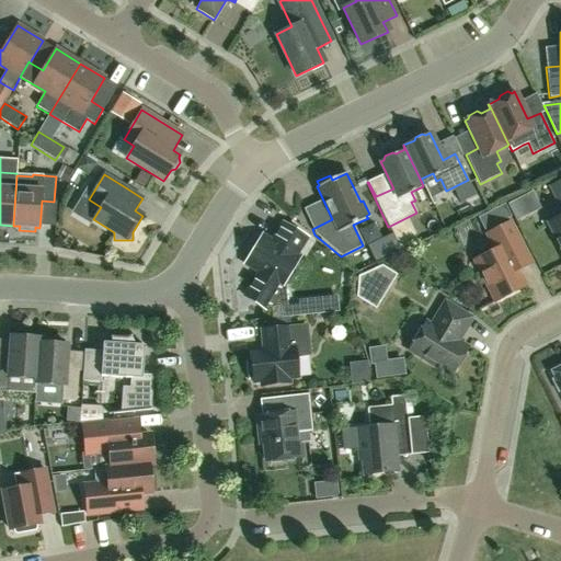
[(560,180),(549,186),(560,208),(560,215),(547,222),(560,249),(560,180)]
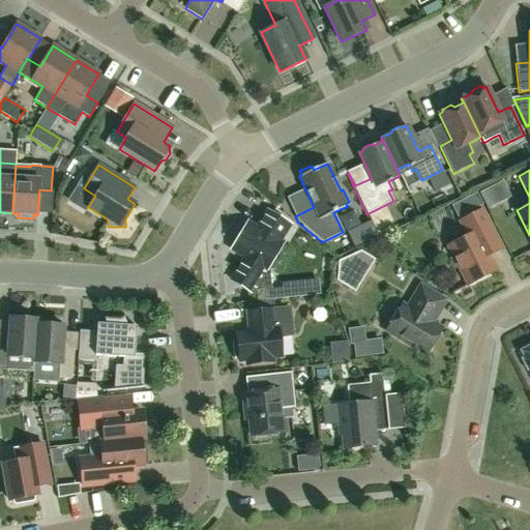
[(489,256),(502,248),(482,209),(468,216),(458,222),(466,237),(447,246),(467,286),(497,270),(489,256)]
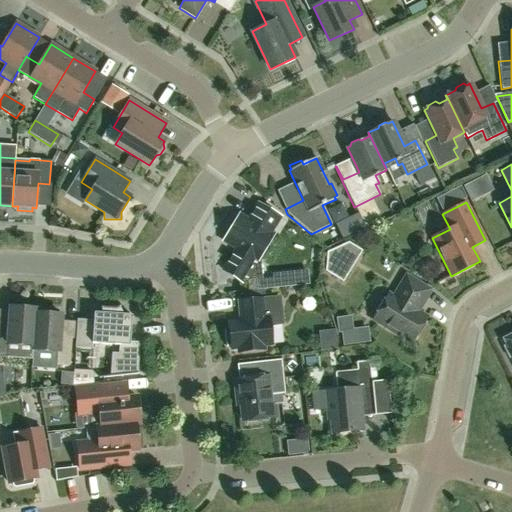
[(269,233),(279,217),(259,204),(249,221),(239,215),(224,241),(237,249),(223,271),(241,282),(262,279),(260,259),(259,258),(273,236),(269,233)]
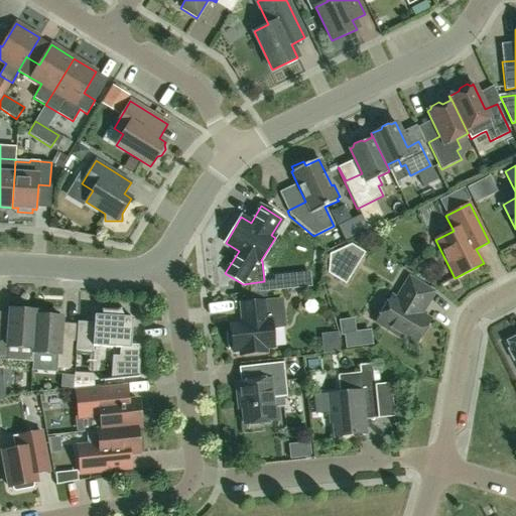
[(365,252),(351,244),(330,254),(328,272),(346,283),(365,252)]
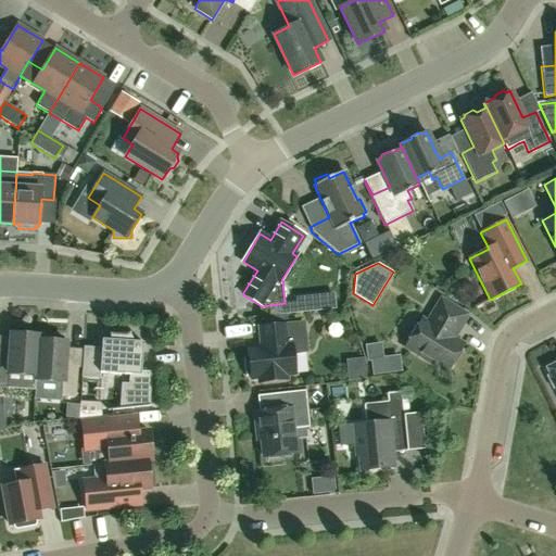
[(405,346),(446,371),(463,345),(452,339),(466,316),(441,301),(427,324),(421,320),(405,346)]
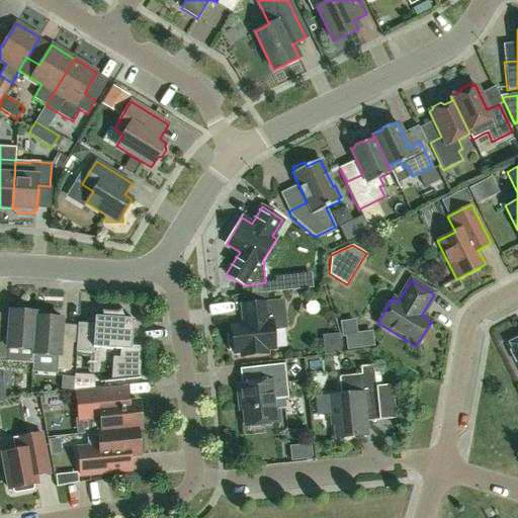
[(260,284),(259,295),(279,295),(280,284),(260,284)]
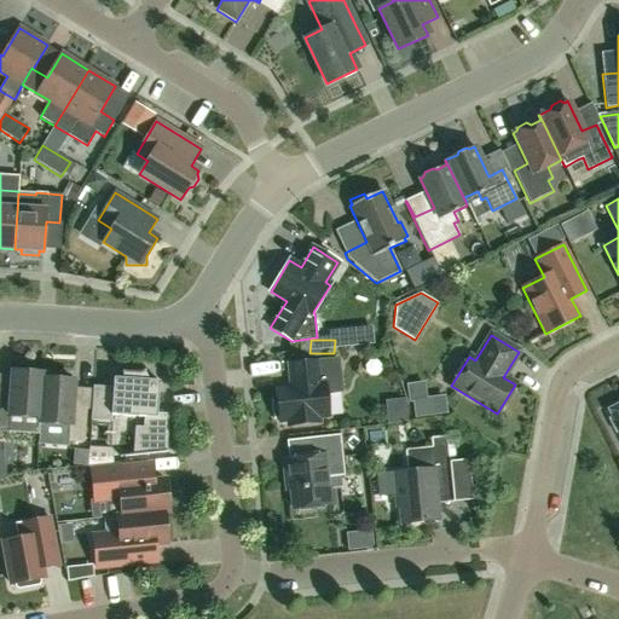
[(279,422),(288,421),(288,426),(319,423),(319,418),(329,417),(327,394),(341,392),(337,359),(289,365),(291,387),(276,389),(277,397),(271,397),(273,418),(279,418),(279,422)]
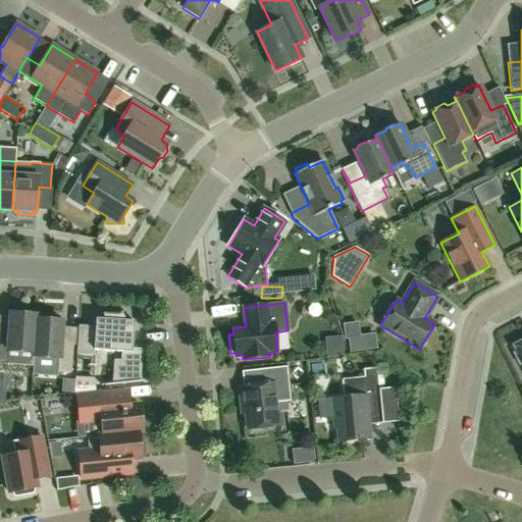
[(12,313),(10,313),(8,337),(0,335),(0,364),(33,367),(33,358),(34,358),(37,319),(37,315),(27,314),(24,310),(14,310),(12,313)]
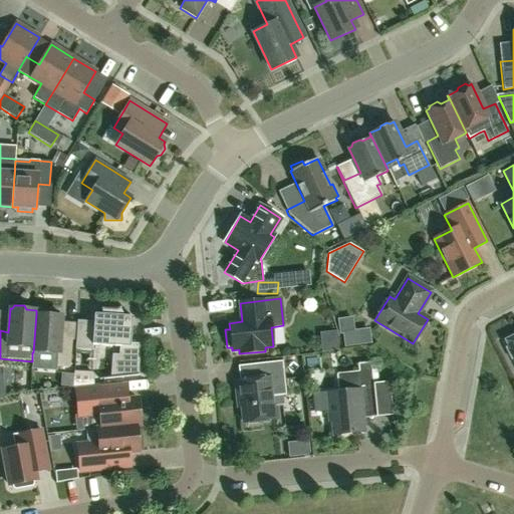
[(115,310),(101,309),(101,315),(94,314),(93,322),(77,321),(75,348),(92,350),(93,345),(119,346),(118,356),(113,356),(111,377),(99,378),(99,379),(139,375),(139,374),(141,344),(131,343),(133,317),(123,316),(119,308),(115,310)]
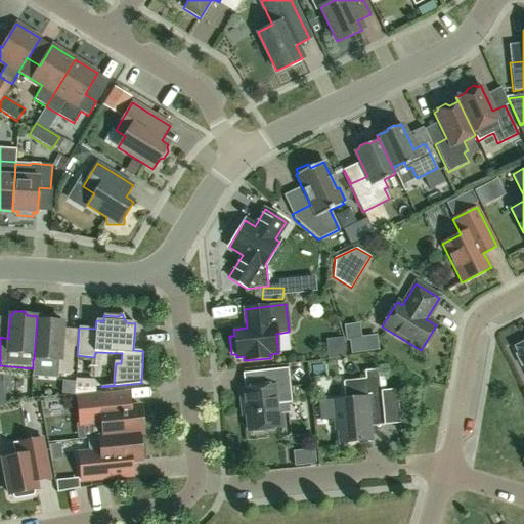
[(72,375),(74,347),(61,346),(62,322),(61,322),(58,317),(50,317),(47,321),(37,320),(34,359),(59,360),(58,374),(72,375)]
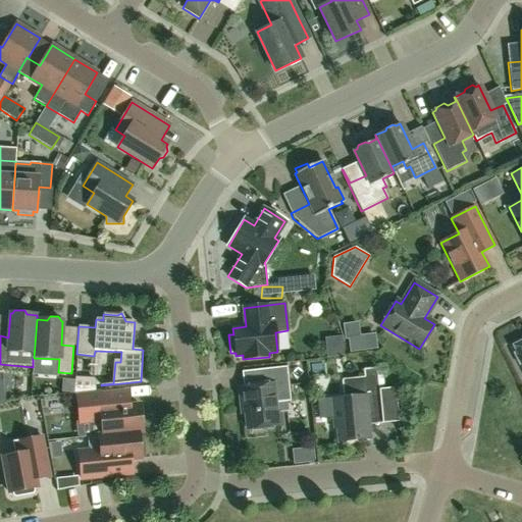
[(372,355),(372,336),(360,337),(361,355),(372,355)]
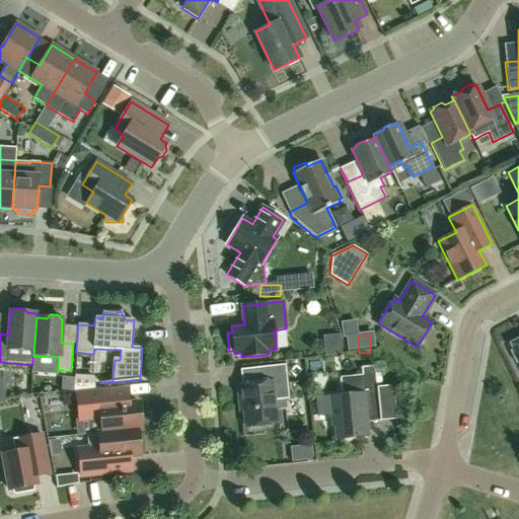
[(518,338),(509,344),(512,350),(510,351),(516,363),(518,362),(518,363),(518,338)]
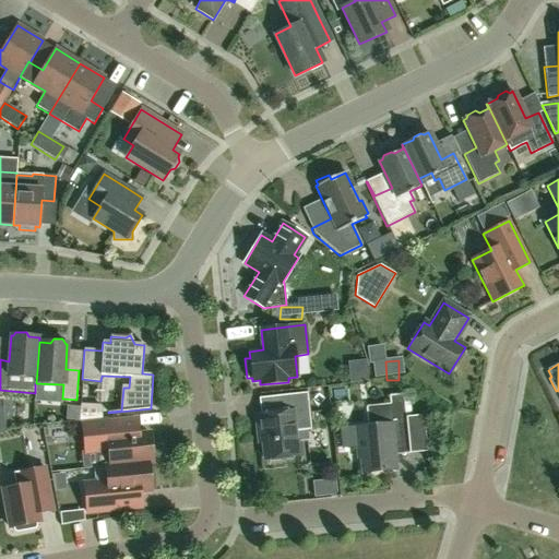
[(311,429),(307,393),(276,396),(278,413),(257,415),(258,431),(262,431),(265,460),(293,456),(292,444),(296,444),(295,431),(311,429)]
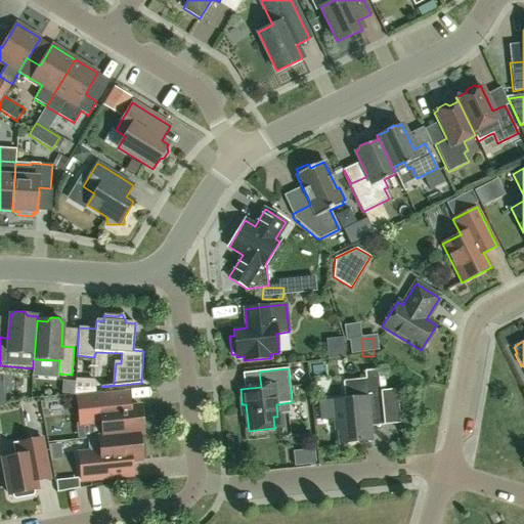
[(364,370),(367,393),(381,392),(379,369),(364,370)]
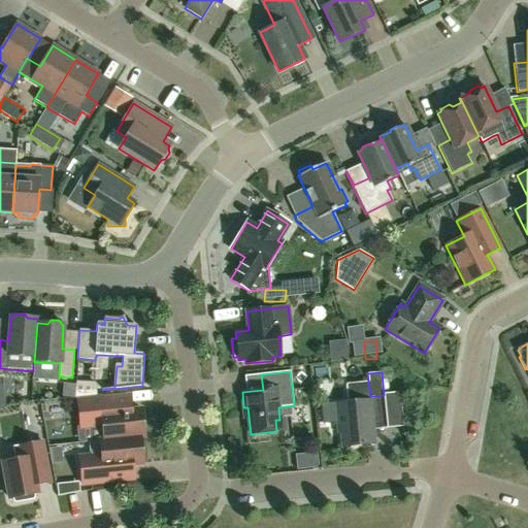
[(95,382),(76,382),(75,397),(97,395),(95,382)]
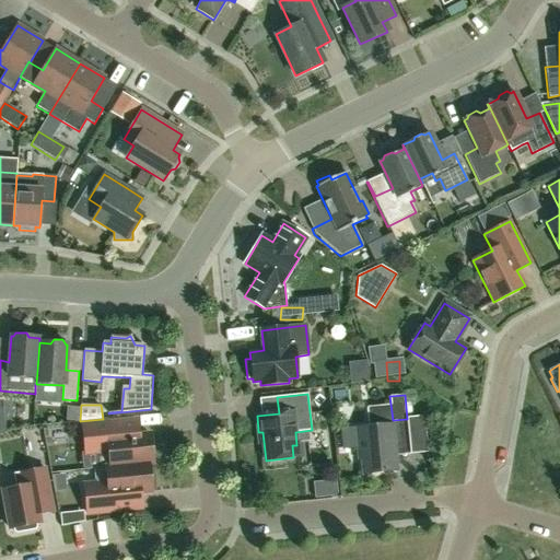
[(100,468),(152,463),(150,434),(117,438),(115,422),(82,426),(85,454),(98,453),(100,468)]
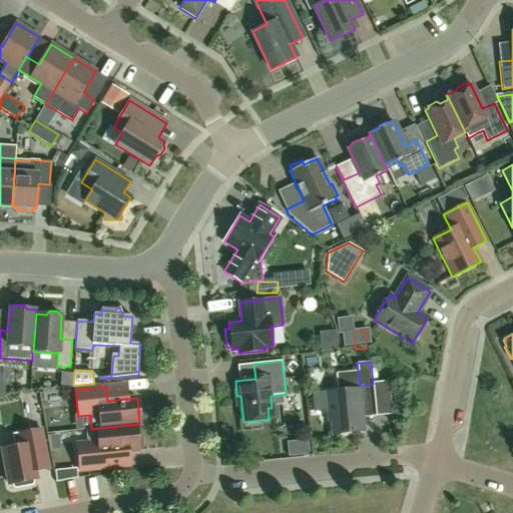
[(363,431),(362,417),(360,405),(363,405),(361,389),(327,393),(328,409),(331,409),(333,434),(363,431)]
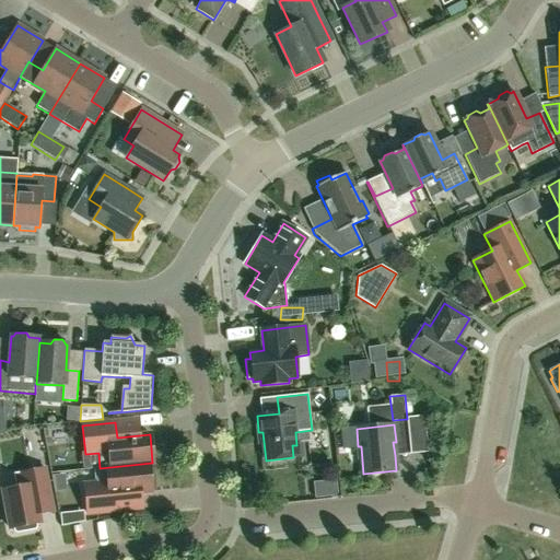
[(84,486),(88,513),(141,508),(140,493),(151,492),(148,464),(152,464),(152,463),(100,468),(94,469),(96,483),(84,486)]
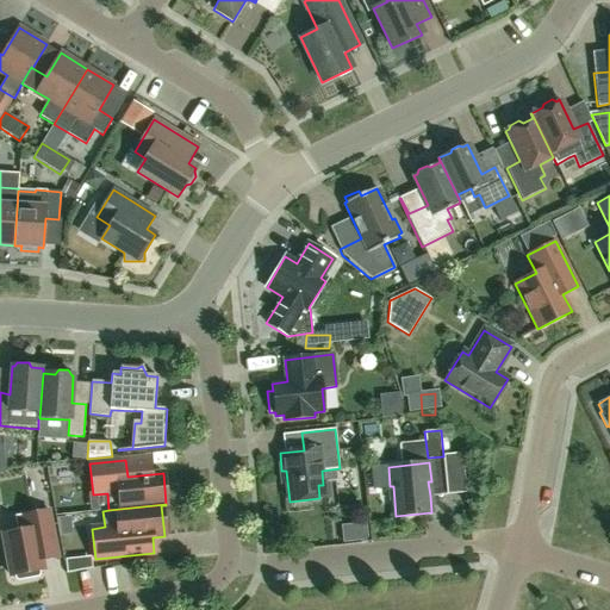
[(41,574),(39,571),(44,570),(42,561),(58,558),(49,510),(22,516),(24,530),(2,534),(11,577),(14,576),(16,579),(18,580),(38,577),(41,574)]
